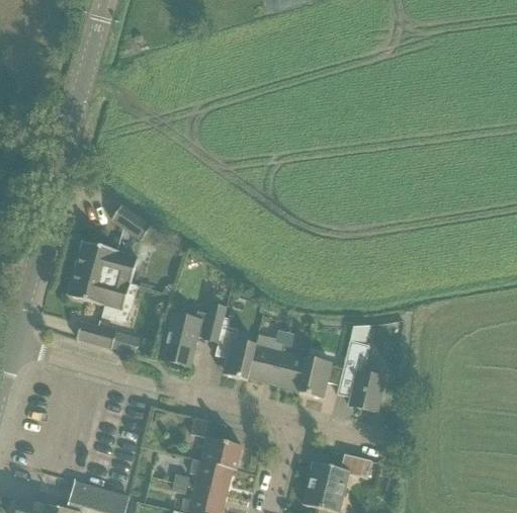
[(112,218),(143,239),(152,226),(121,204),(112,218)]
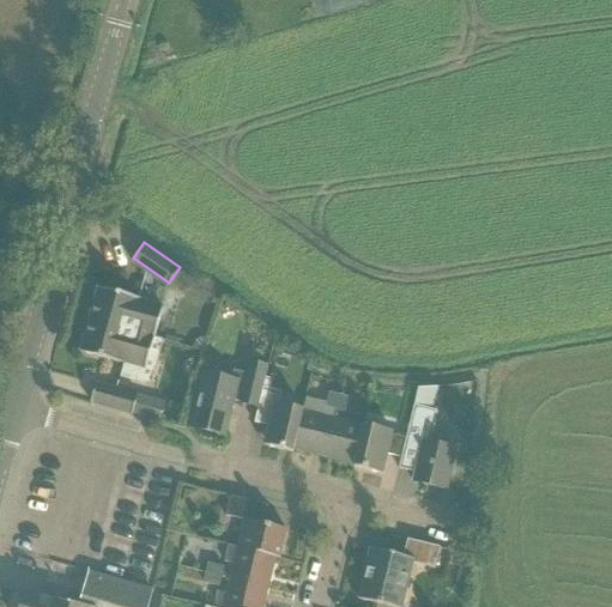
[(132,268),(126,285),(144,291),(149,274),(132,268)]
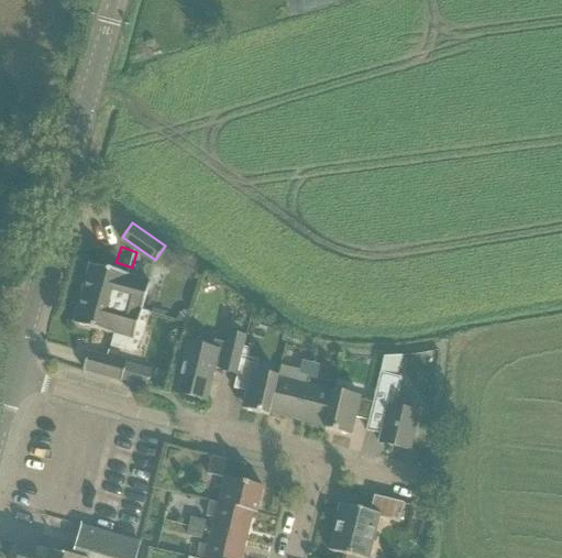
[(90,260),(83,291),(143,306),(151,279),(129,272),(129,271),(90,260)]
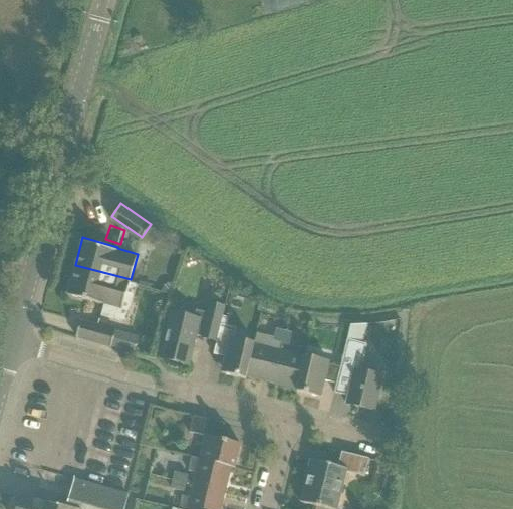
[(131,279),(75,265),(67,291),(102,301),(102,300),(122,305),(131,279)]
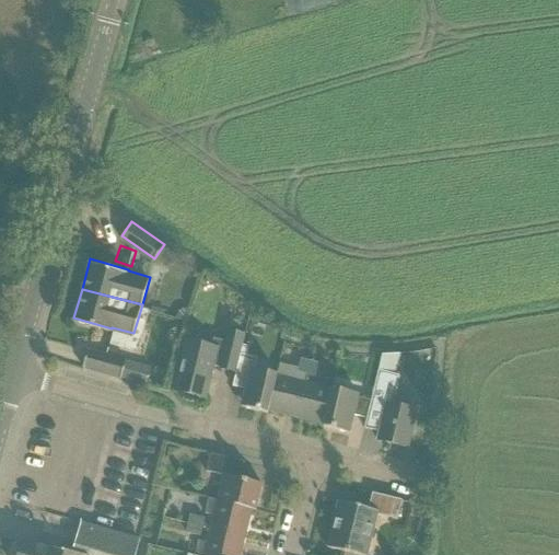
[(187,337),(181,366),(175,386),(205,394),(213,362),(219,363),(219,365),(236,369),(241,349),(245,332),(229,327),(225,338),(214,335),(212,344),(187,337)]
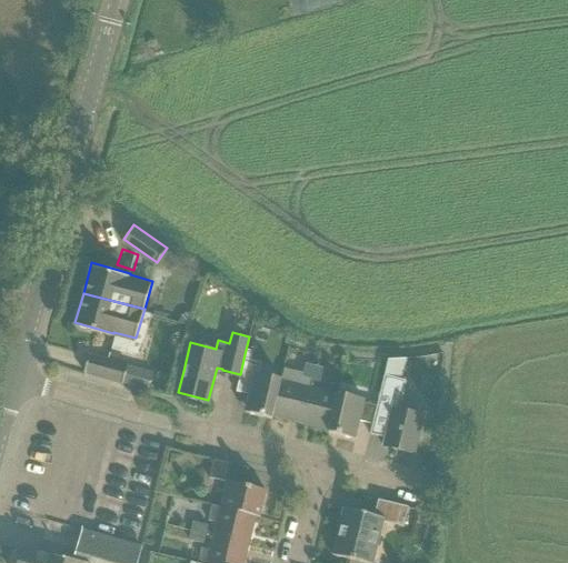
[(89,352),(85,369),(149,388),(153,370),(89,352)]
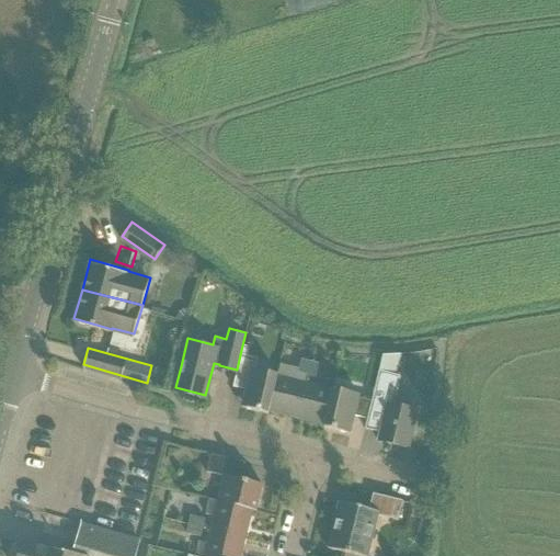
[(241,350),(237,370),(233,384),(246,387),(242,404),(267,410),(269,408),(267,408),(276,373),(277,373),(277,372),(254,365),(258,354),(241,350)]
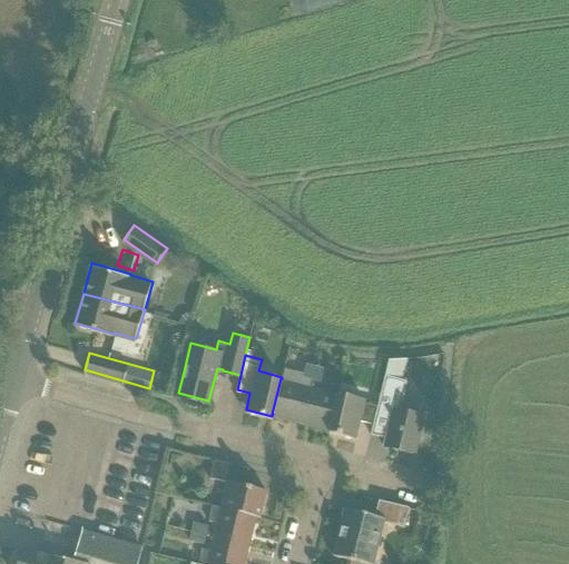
[(378,403),(373,421),(371,432),(386,435),(384,444),(414,451),(424,414),(400,407),(408,378),(402,376),(406,356),(389,357),(378,403)]
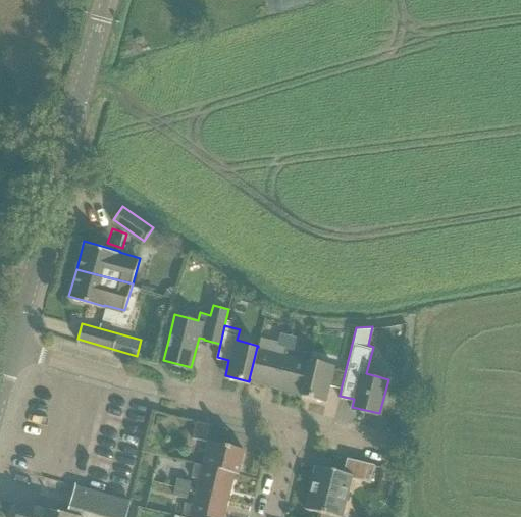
[(276,345),(285,347),(289,332),(279,330),(276,345)]
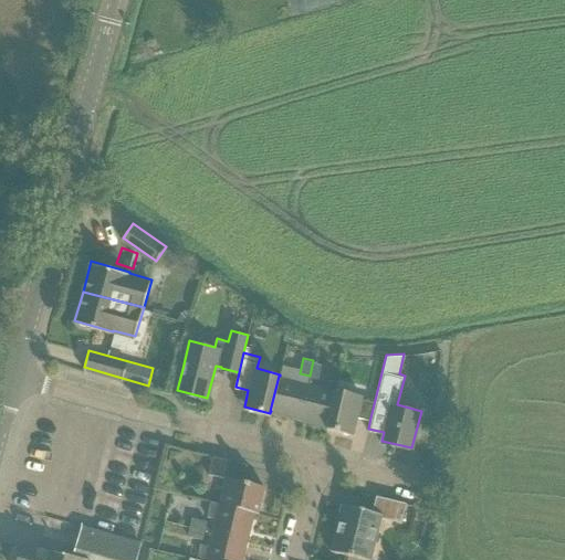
[(313,360),(310,376),(320,378),(323,362),(313,360)]
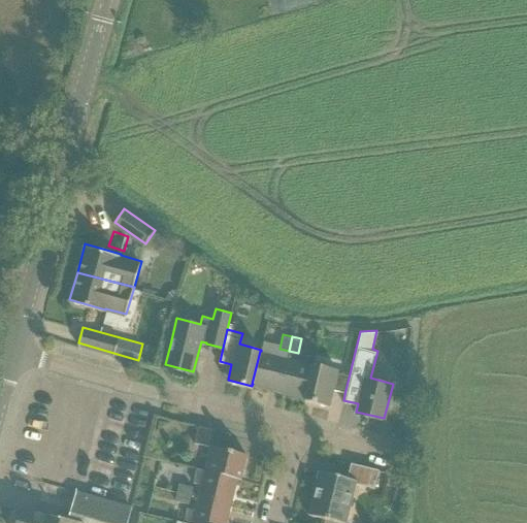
[(252,384),(253,384),(280,390),(288,357),(261,351),(260,351),(252,384)]
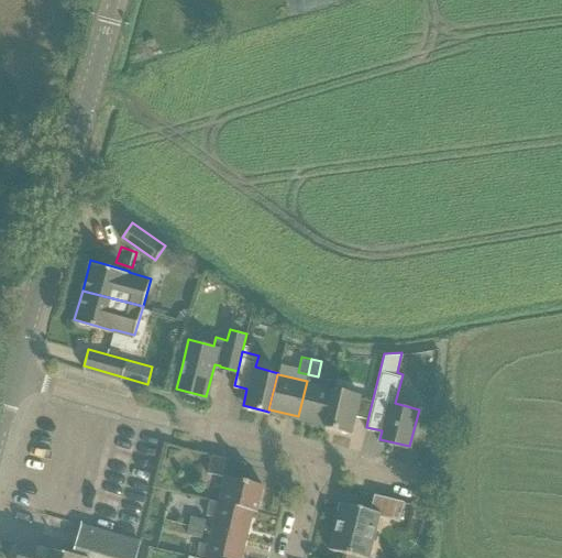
[(298,416),(326,423),(327,424),(335,387),(334,387),(307,381),(298,416)]
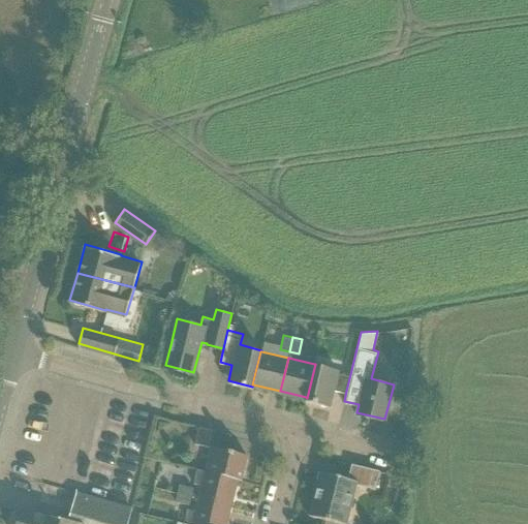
[(307,398),(306,397),(306,400),(331,405),(335,389),(346,391),(350,374),(339,371),(339,369),(314,363),(314,364),(315,364),(307,398)]
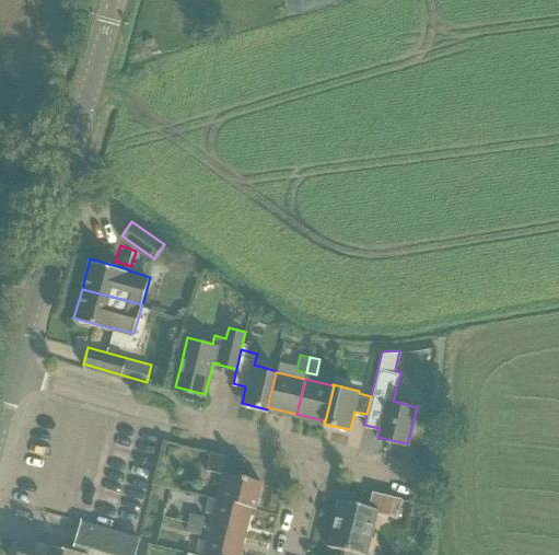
[(210,450),(207,467),(223,472),(218,496),(253,505),(252,506),(256,506),(263,481),(241,475),(245,458),(210,450)]
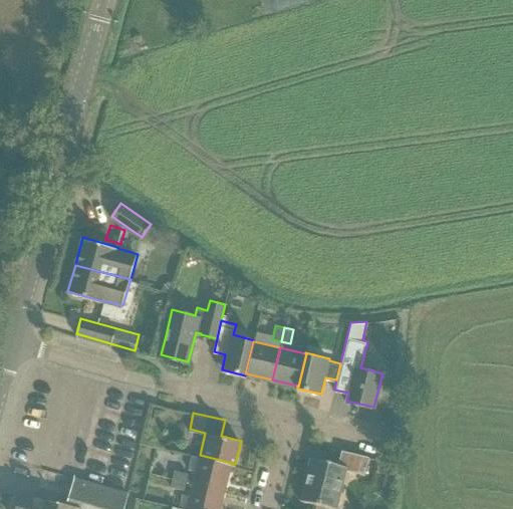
[(300,499),(320,504),(336,507),(346,469),(364,473),(369,455),(341,449),(338,463),(311,457),(300,499)]
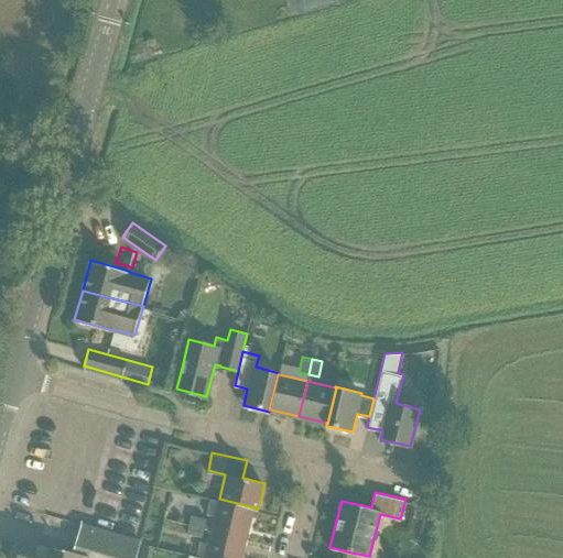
[(215,515),(212,528),(247,536),(253,509),(255,507),(219,499),(209,496),(206,513),(215,515)]
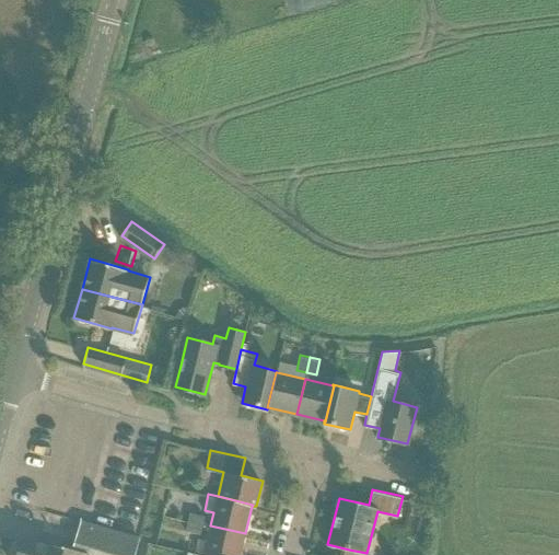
[(205,515),(191,511),(189,520),(202,523),(205,515)]
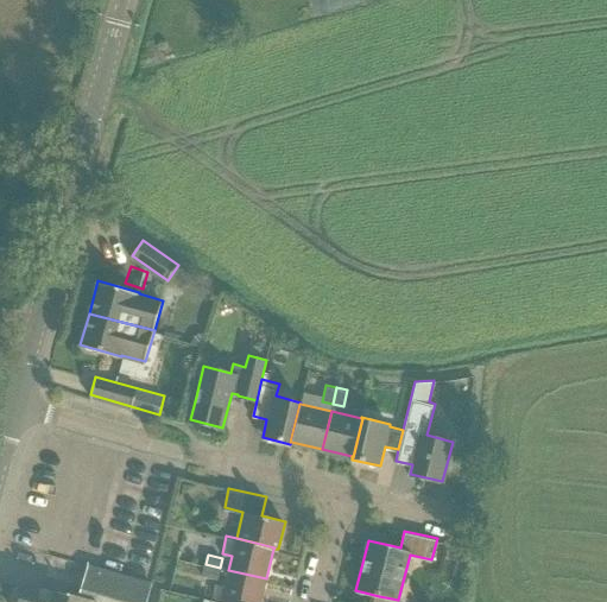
[(25,585),(20,601),(146,601),(152,583),(88,564),(78,595),(57,589),(56,594),(25,585)]
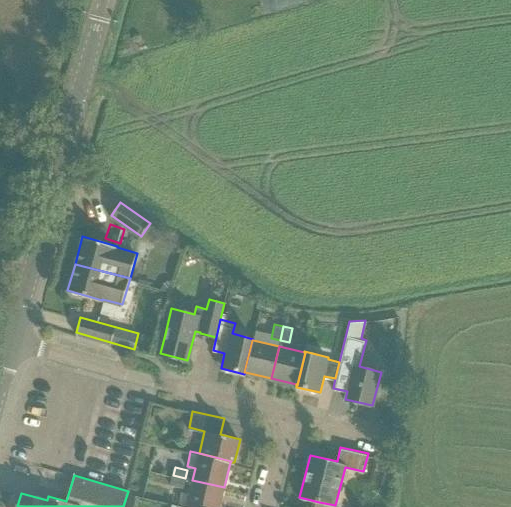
[(185,478),(173,475),(171,483),(183,486),(185,478)]
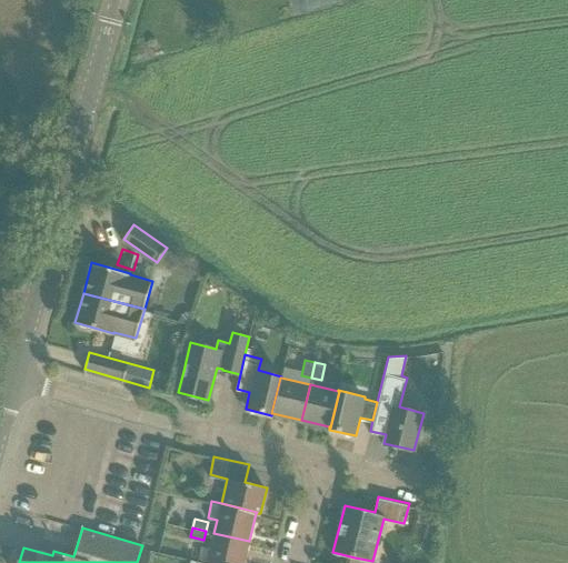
[(197,561),(207,562),(211,562),(243,562),(249,541),(213,533),(210,546),(201,544),(197,561)]
